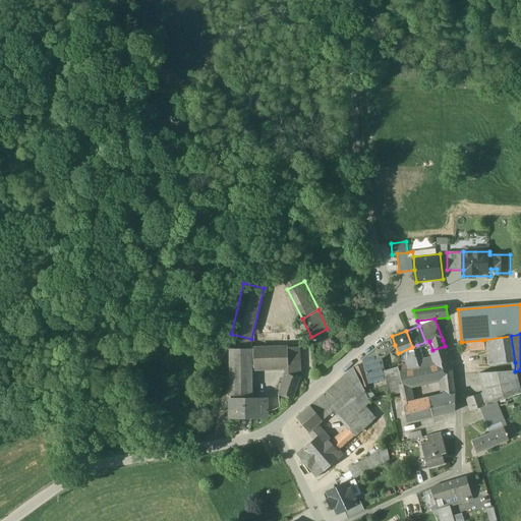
[(392,336),(362,359),(368,384),(385,380),(384,371),(382,372),(378,358),(395,345),(392,336)]
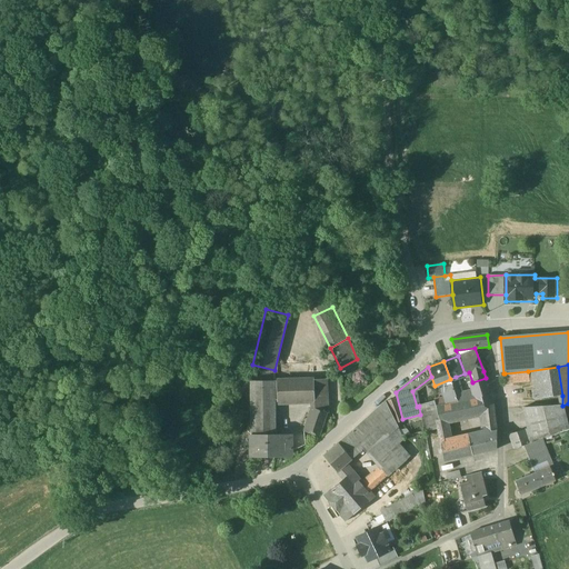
[(558,367),(528,371),(530,381),(531,381),(535,400),(562,396),(558,367)]
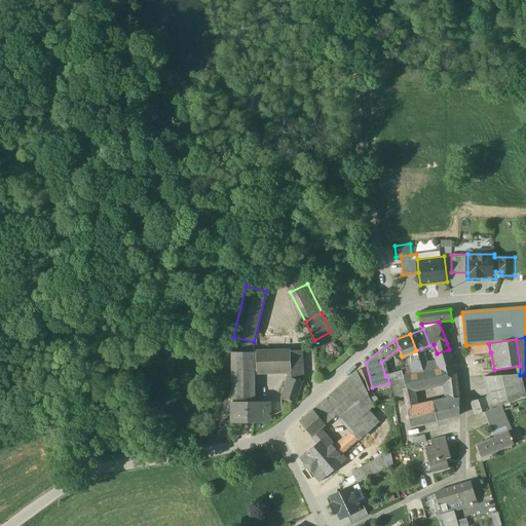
[(488,343),(466,345),(467,355),(490,352),(488,343)]
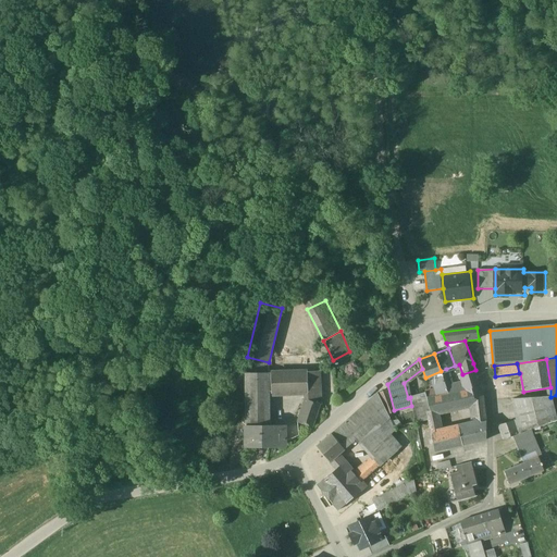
[(475,370),(462,374),(465,383),(453,386),(446,369),(441,371),(442,376),(448,394),(472,395),(474,398),(483,396),(475,370)]
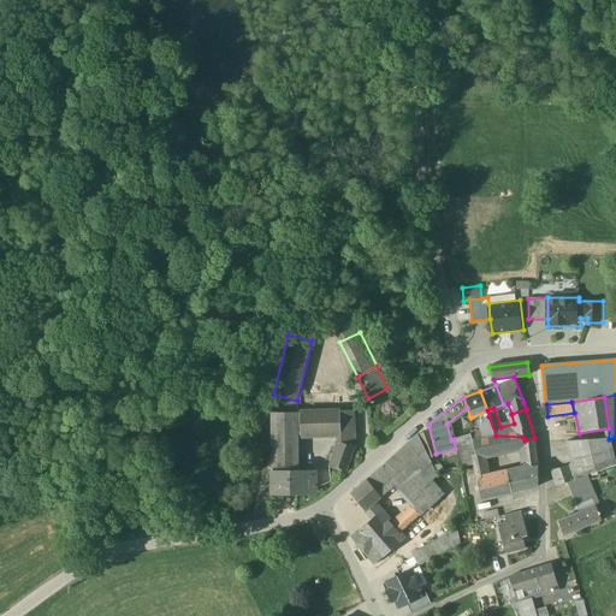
[(354,412),(300,413),(301,436),(337,434),(354,434),(354,412)]
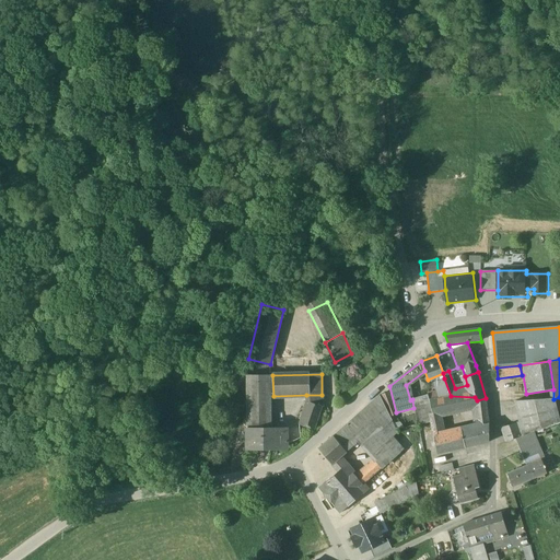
[(270,375),(247,375),(247,436),(270,435),(270,431),(270,396),(273,396),(272,375),(270,375)]
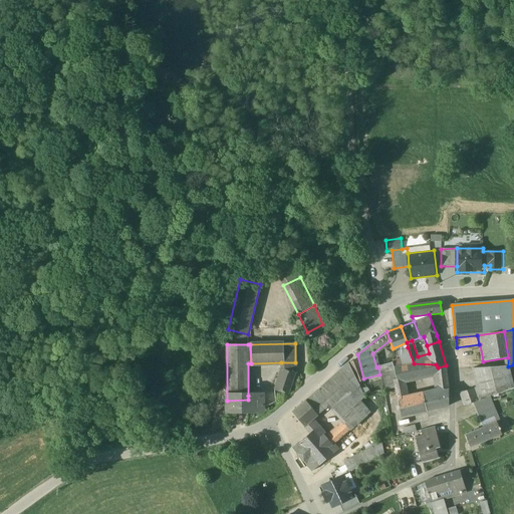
[(414,363),(408,347),(403,348),(408,364),(414,363)]
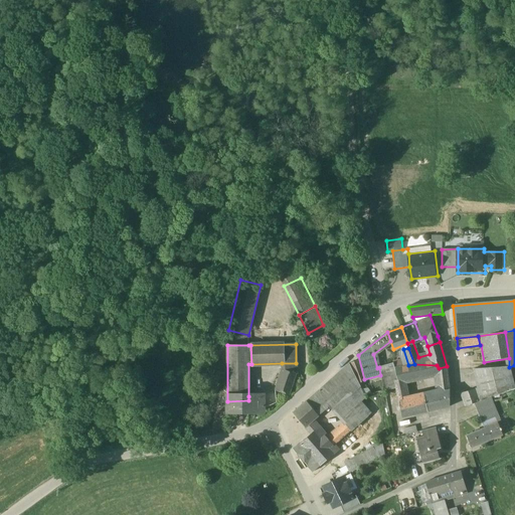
[(296,363),(282,363),(284,370),(296,374),(296,363)]
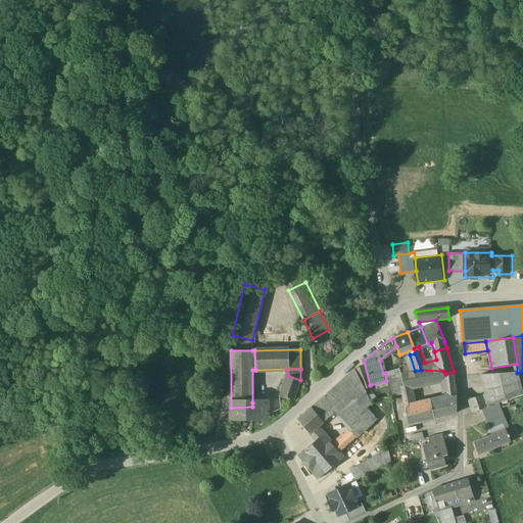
[(351,432),(336,445),(340,450),(374,421),(363,408),(357,401),(366,392),(354,369),(323,397),(335,412),(351,432)]
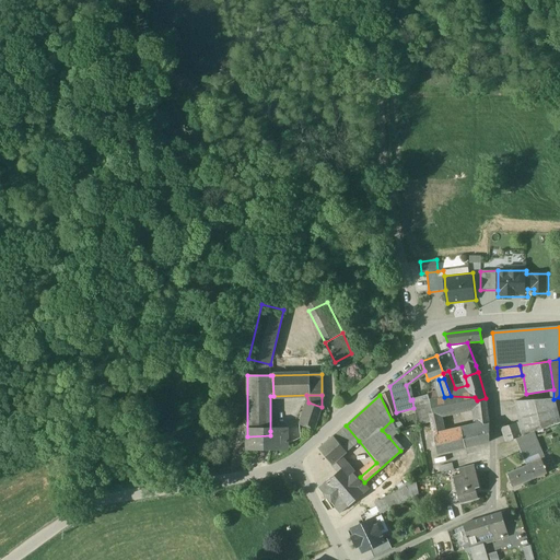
[(444,397),(431,400),(432,413),(429,415),(438,454),(466,447),(462,430),(443,434),(438,412),(475,405),(478,427),(489,424),(486,398),(477,400),(475,397),(451,396),(444,397)]
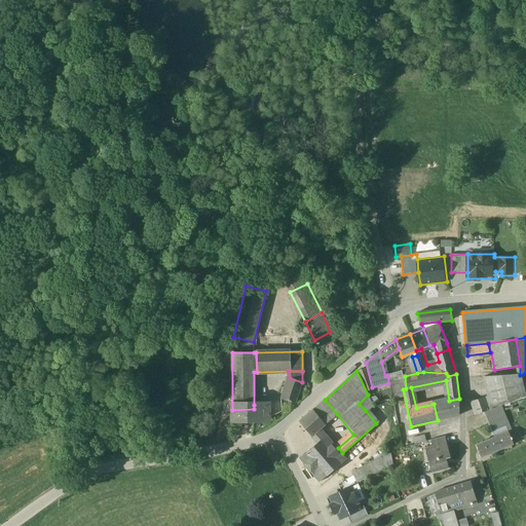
[(520,375),(483,377),(488,397),(485,398),(489,410),(493,408),(500,406),(508,404),(525,399),(520,375)]
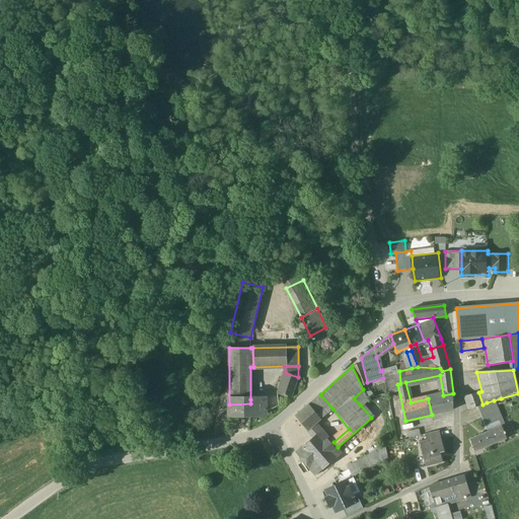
[(298,377),(286,373),(279,394),(291,398),(298,377)]
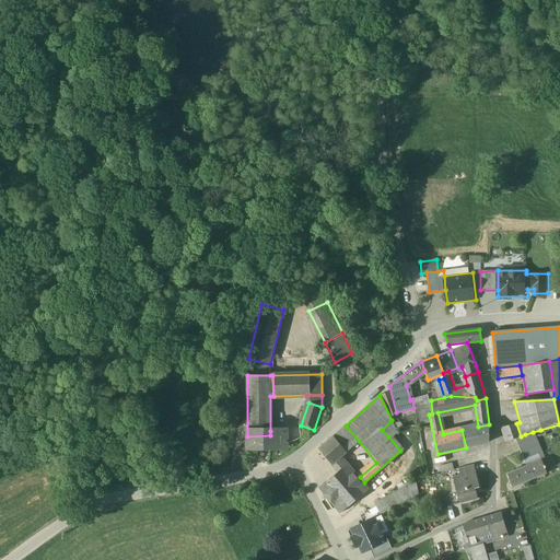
[(392,420),(382,430),(388,436),(396,430),(392,420)]
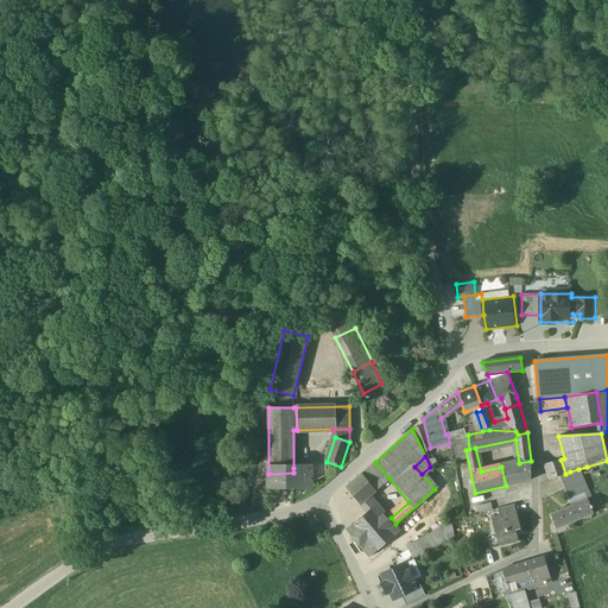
[(561,460),(545,466),(550,480),(559,476),(565,474),(561,460)]
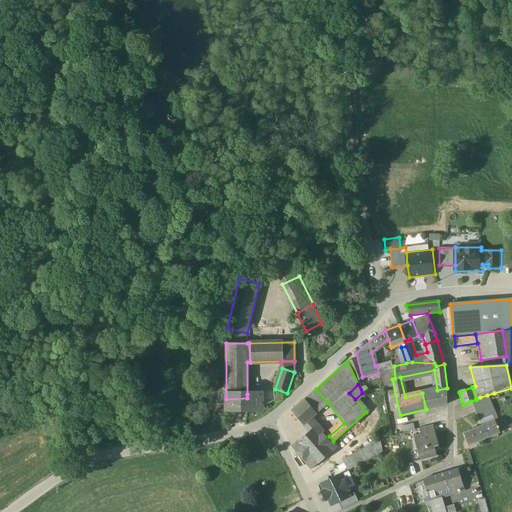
[(437,390),(422,393),(426,409),(447,405),(447,388),(437,390)]
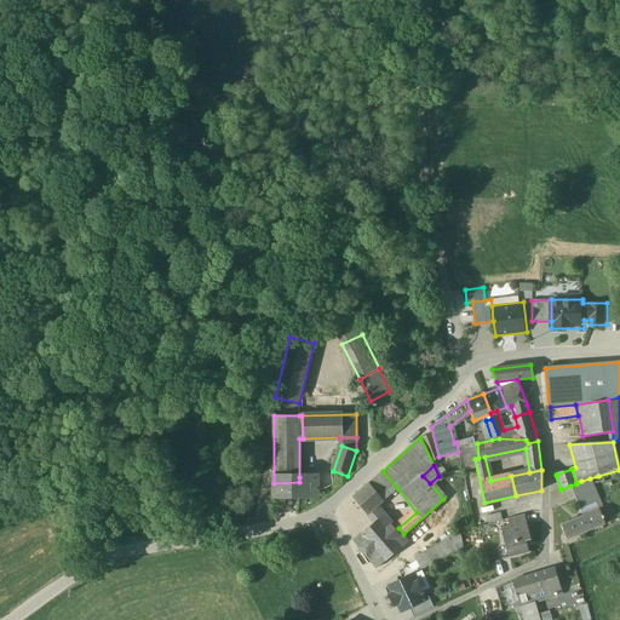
[(369,483),(354,498),(368,515),(377,507),(397,488),(383,471),(369,483)]
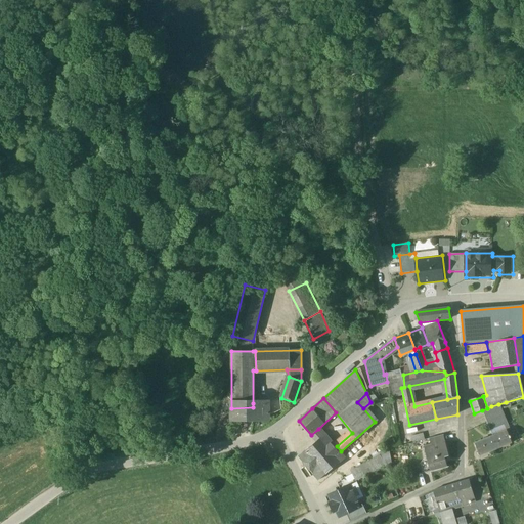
[(268,403),(253,403),(253,407),(231,408),(231,421),(260,420),(260,419),(268,419),(268,403)]
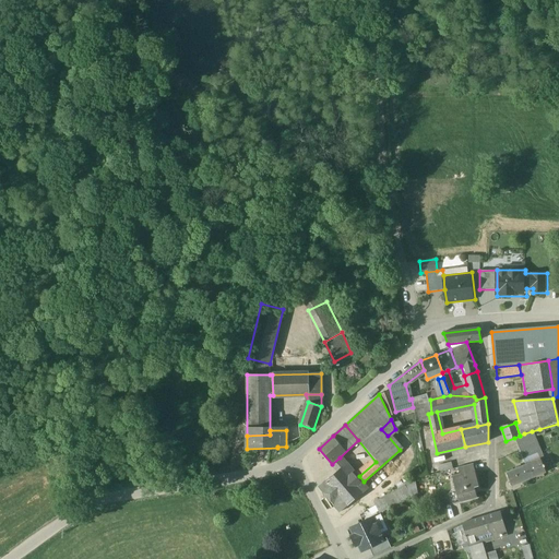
[(532,431),(524,433),(520,436),(514,438),(516,443),(534,437),(532,431)]
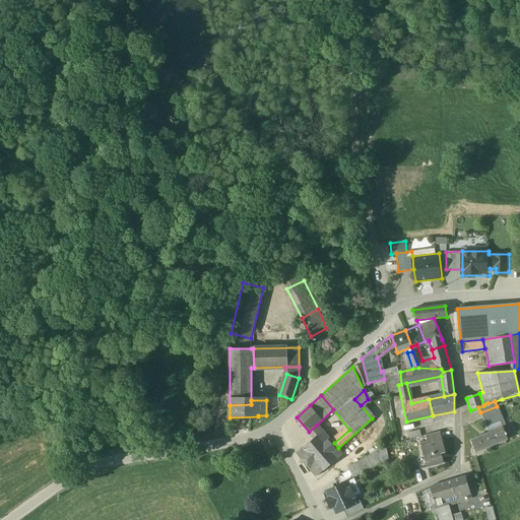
[(497,406),(480,412),(483,419),(499,413),(497,406)]
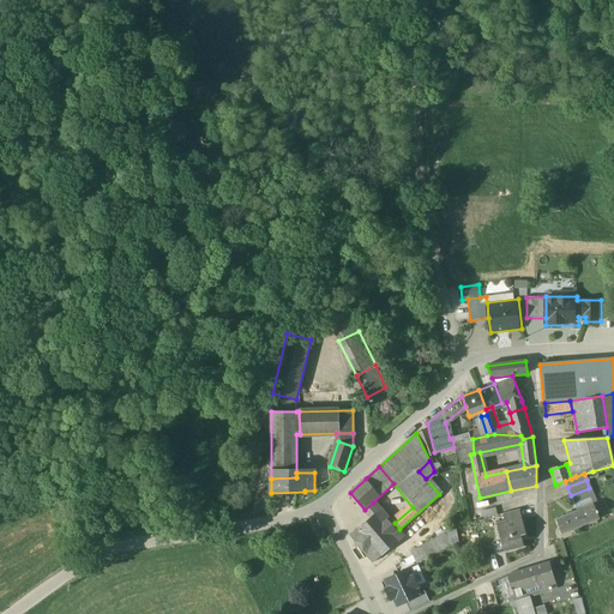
[(589,488),(571,495),(575,504),(593,497),(589,488)]
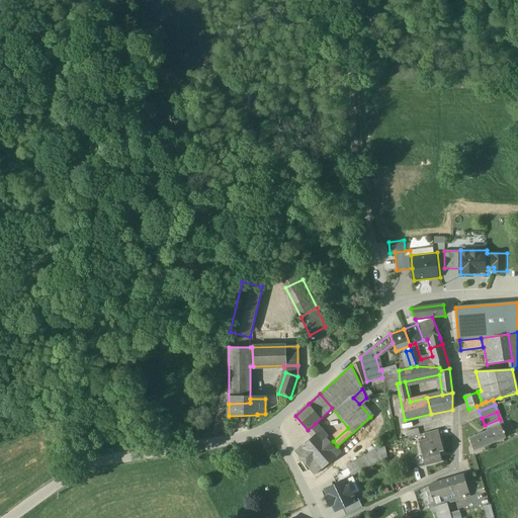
[(500,419),(485,425),(487,431),(501,426),(503,426),(500,419)]
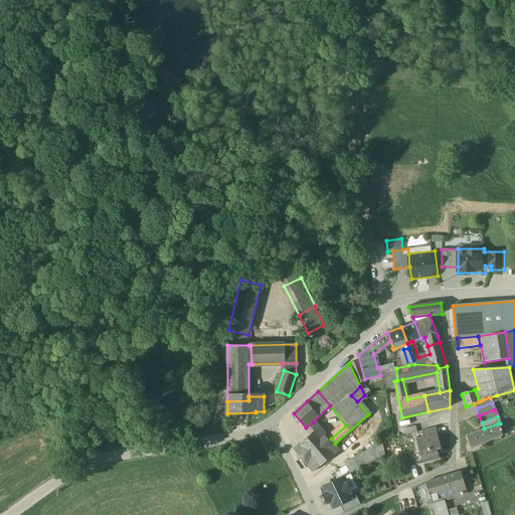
[(335,444),(331,439),(329,440),(313,421),(306,427),(312,434),(315,432),(321,439),(325,436),(333,446),(334,445),(334,446),(335,444)]
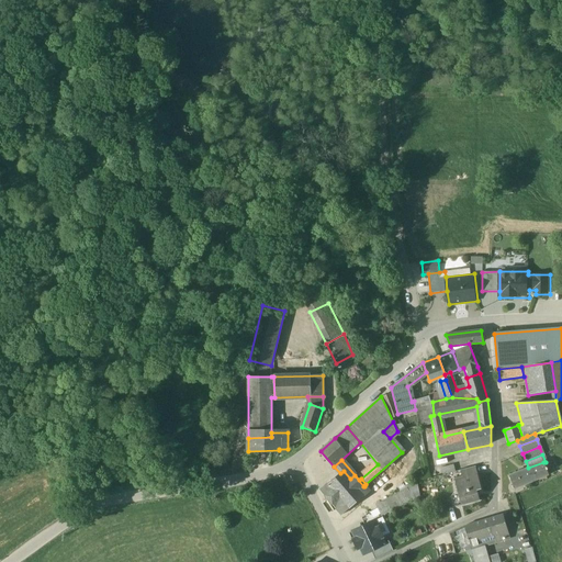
[(528,468),(509,476),(515,489),(549,474),(547,470),(548,470),(547,468),(546,468),(543,462),(528,468)]
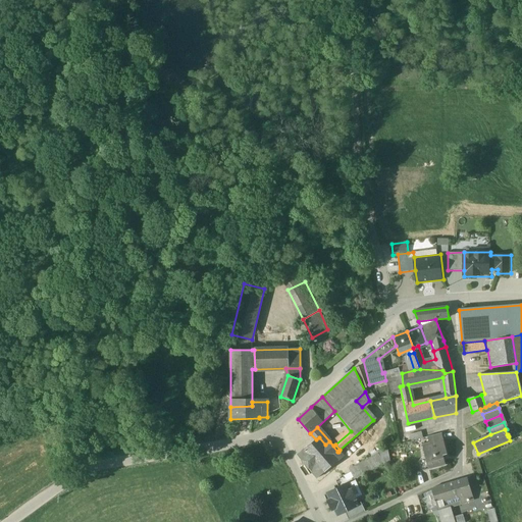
[(421,432),(410,435),(412,440),(422,437),(421,432)]
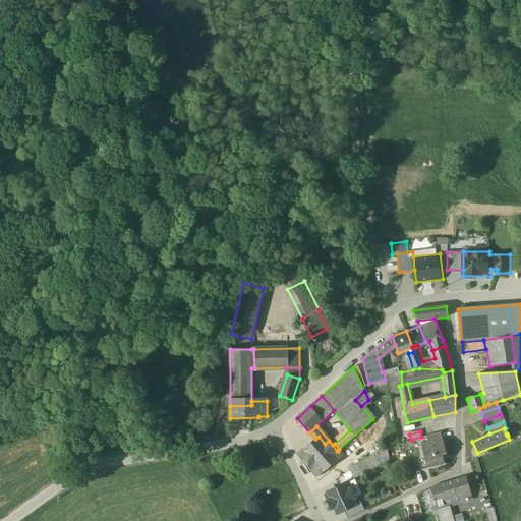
[(441,432),(427,437),(428,443),(421,445),(427,468),(444,464),(441,453),(445,452),(441,432)]
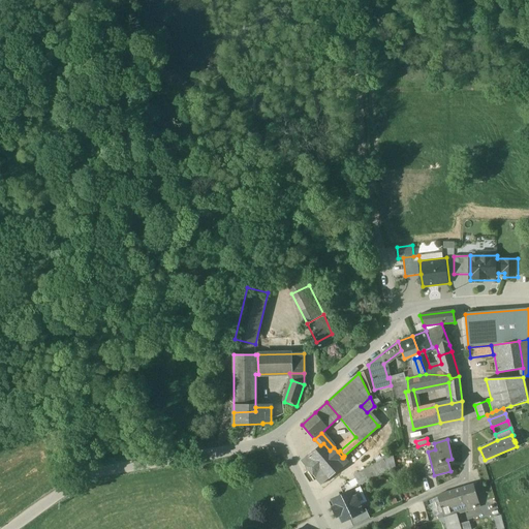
[(334,447),(330,450),(323,443),(320,445),(302,462),(322,486),(343,467),(348,463),(343,458),(343,457),(342,458),(334,447)]
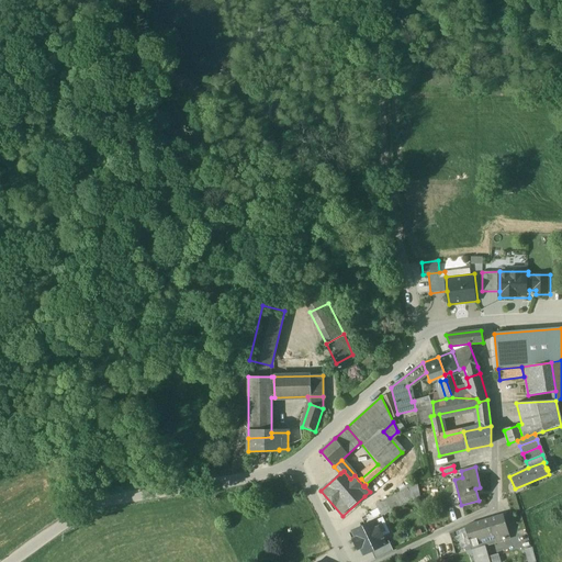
[(406,489),(375,505),(381,516),(419,496),(417,481),(405,486),(406,489)]
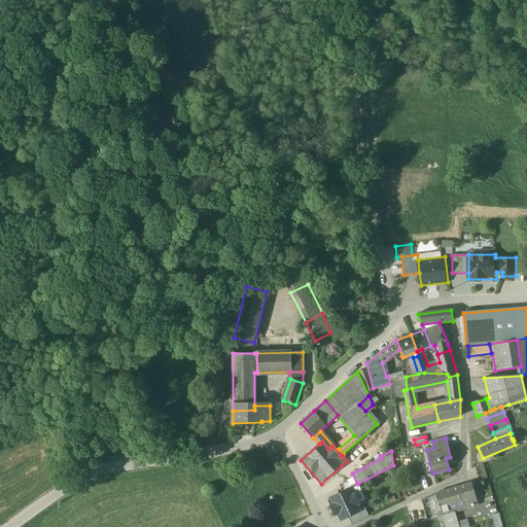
[(471,483),(451,489),(455,502),(457,511),(478,504),(471,483)]
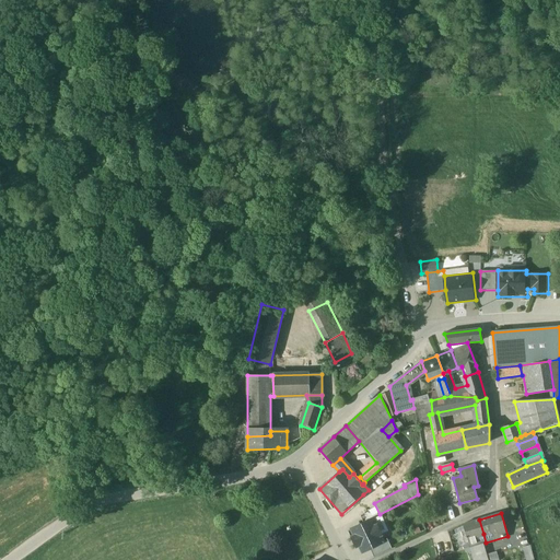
[(374,520),(352,529),(363,552),(370,549),(384,543),(374,520)]
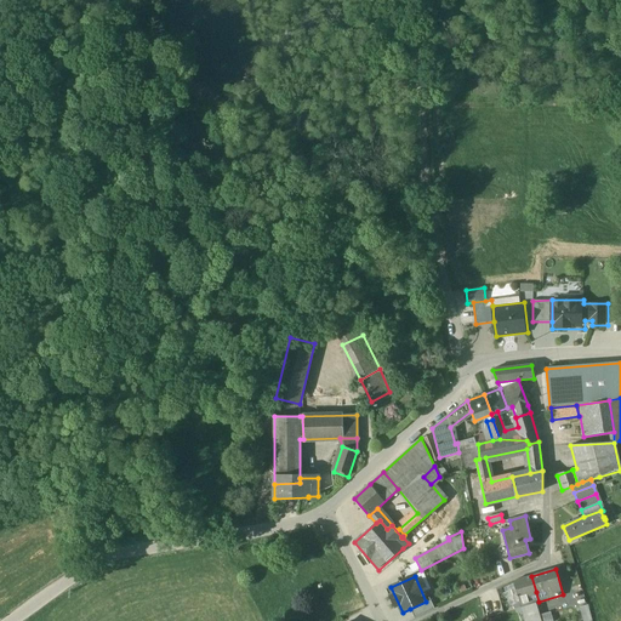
[(531,576),(513,582),(518,597),(536,592),(531,576)]
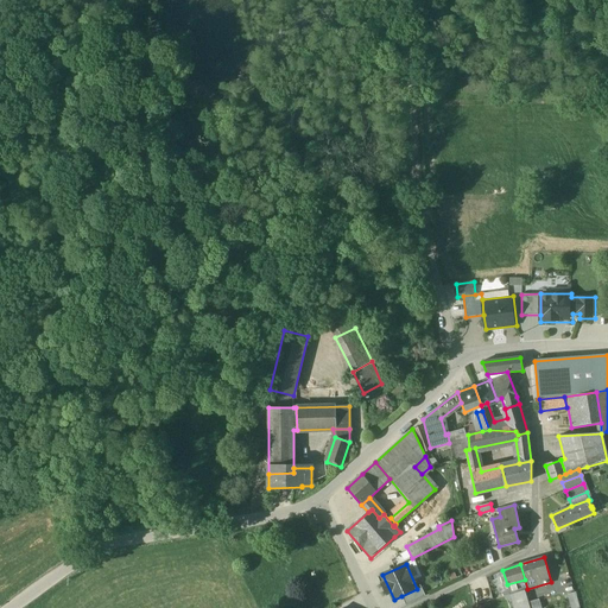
[(525,580),(507,584),(513,607),(530,607),(529,603),(525,590),(527,589),(525,580)]
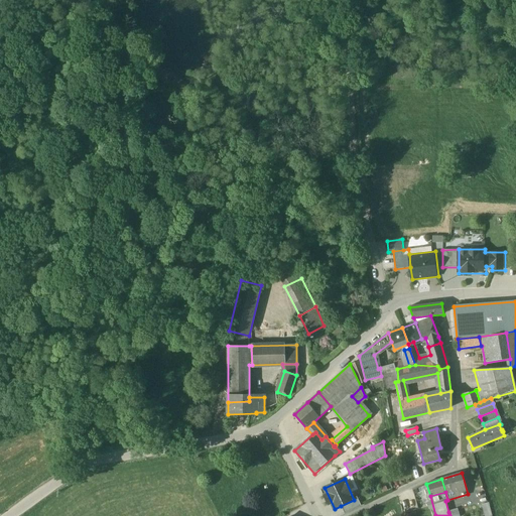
[(341,506),(345,514),(361,507),(358,498),(354,500),(341,506)]
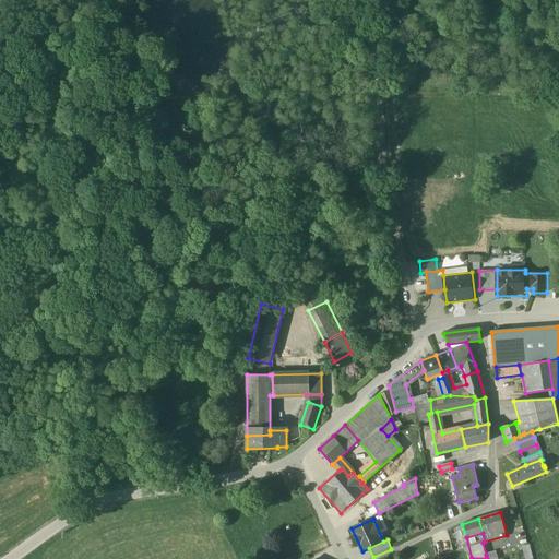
[(532,558),(528,545),(522,547),(525,558),(532,558)]
